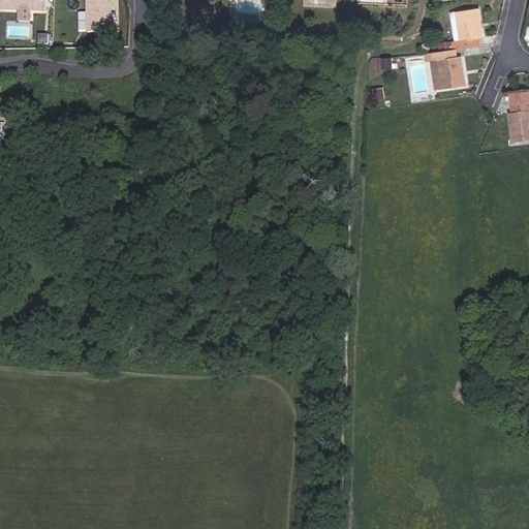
[(47,11),(47,0),(0,0),(0,9),(19,10),(30,10),(47,11)]
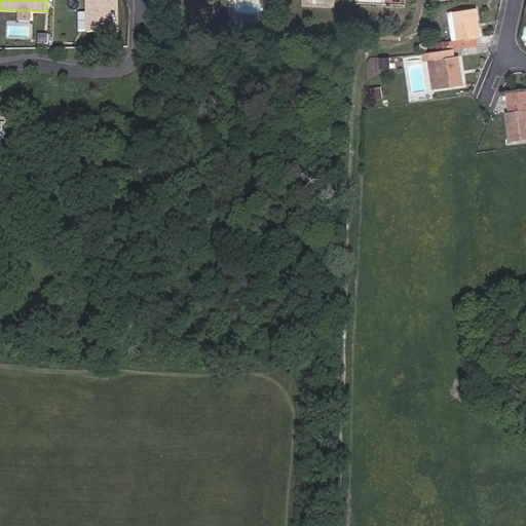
[(106,20),(106,15),(108,14),(108,0),(85,0),(87,33),(109,32),(108,21),(106,20)]
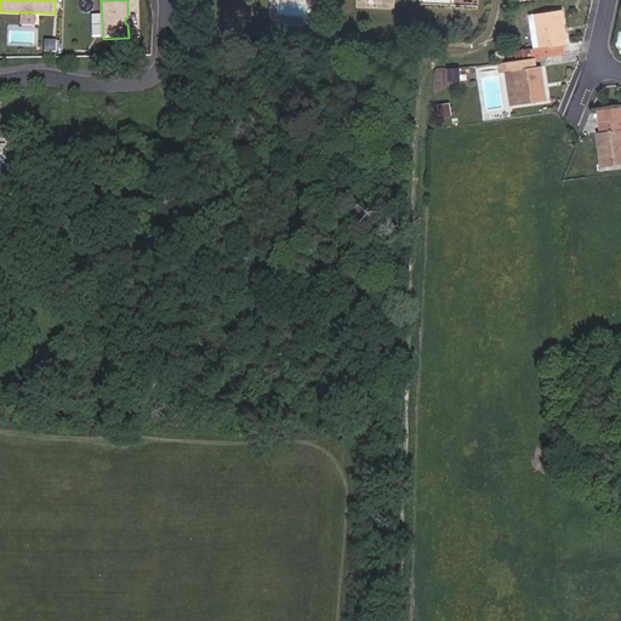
[(568,45),(563,10),(536,13),(541,49),(530,50),(531,58),(535,58),(565,53),(564,45),(568,45)]
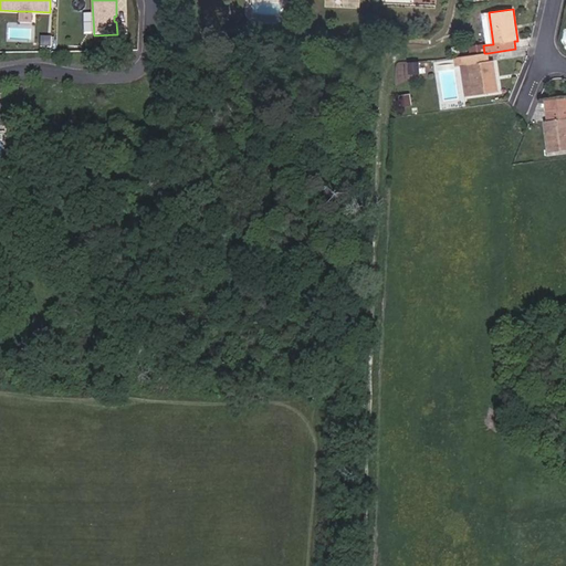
[(31,22),(32,11),(20,11),(20,21),(31,22)]
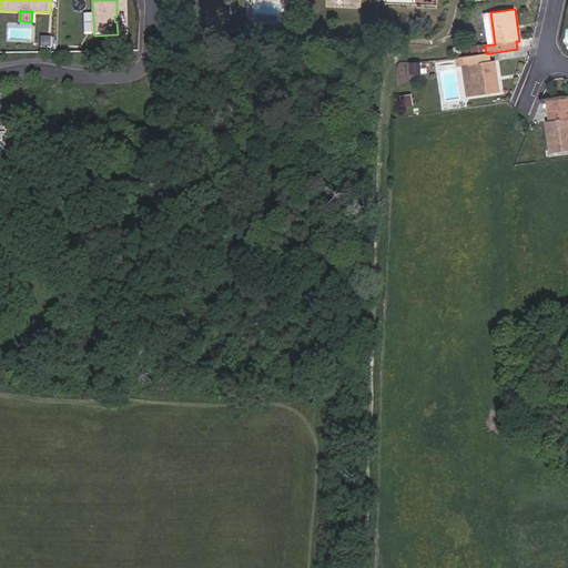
[(51,47),(51,38),(41,38),(41,47),(51,47)]
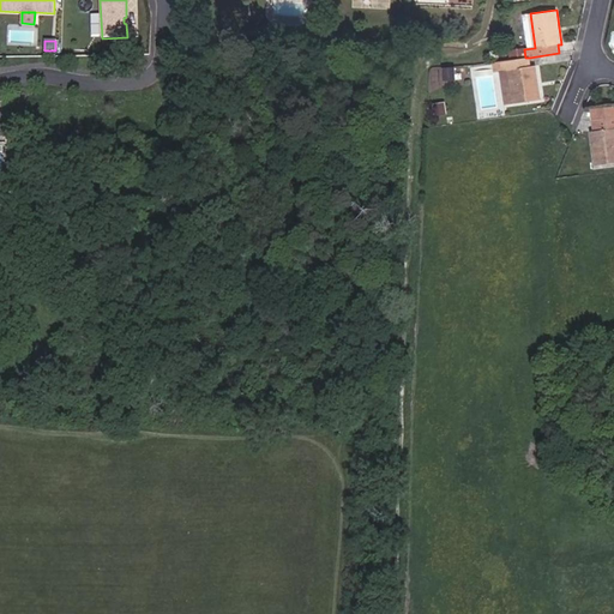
[(525,58),(524,49),(510,52),(511,60),(525,58)]
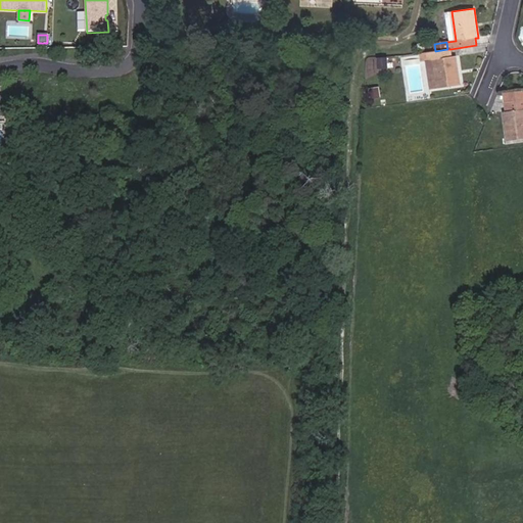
[(461,85),(456,55),(452,56),(450,49),(447,49),(435,51),(420,53),(421,61),(426,60),(430,89),(461,85)]
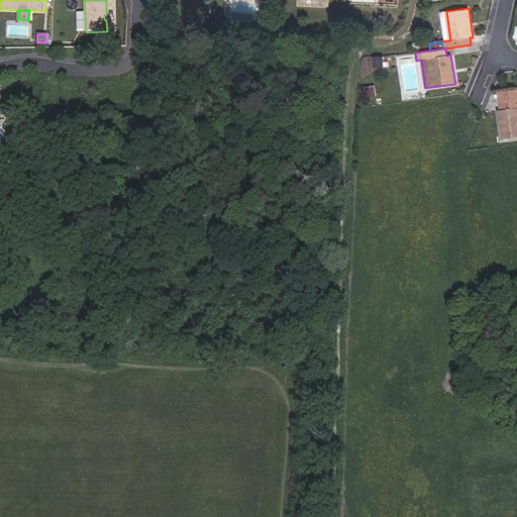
[(384,68),(383,57),(374,58),(374,68),(384,68)]
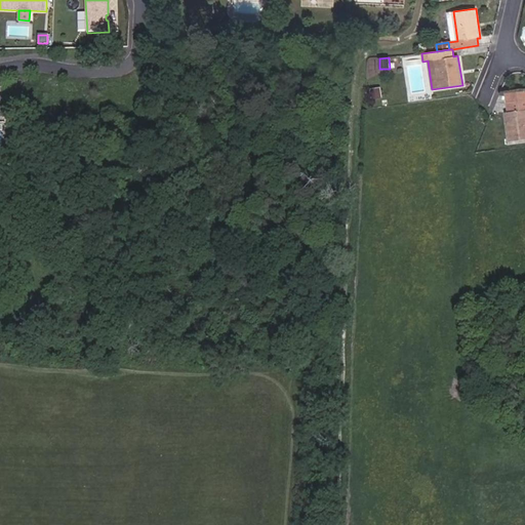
[(524,101),(524,93),(509,95),(510,104),(524,101)]
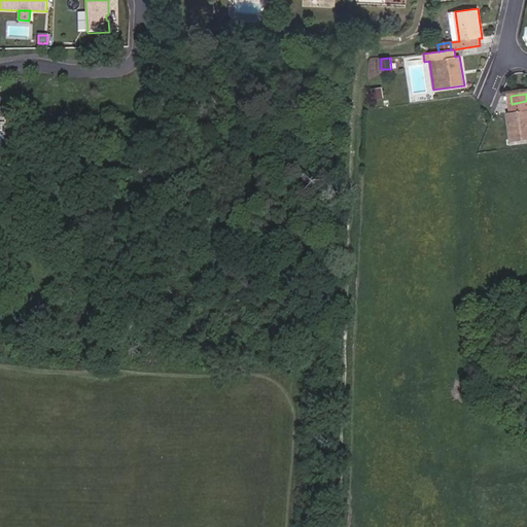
[(526,101),(512,104),(513,112),(506,113),(511,141),(526,139),(526,101)]
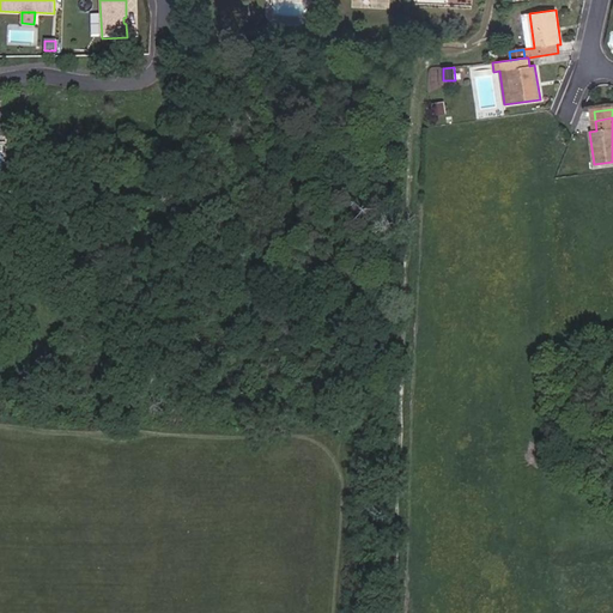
[(43,187),(43,175),(30,175),(29,187),(43,187)]
